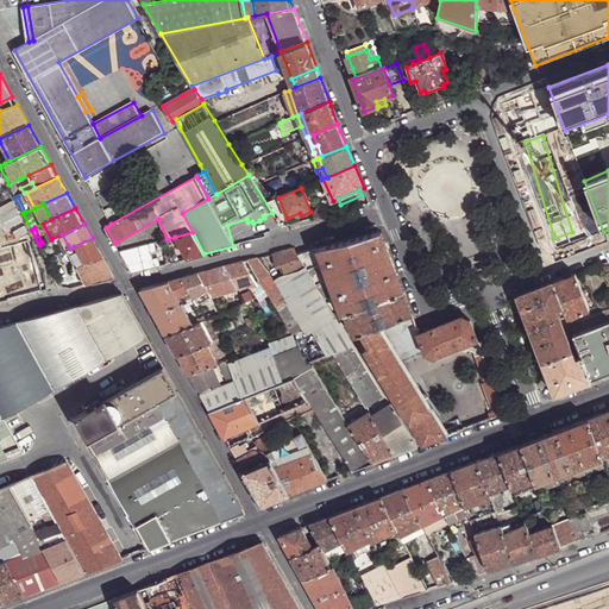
[(347,313),(403,290),(391,259),(381,231),(319,248),(344,314),(347,313)]
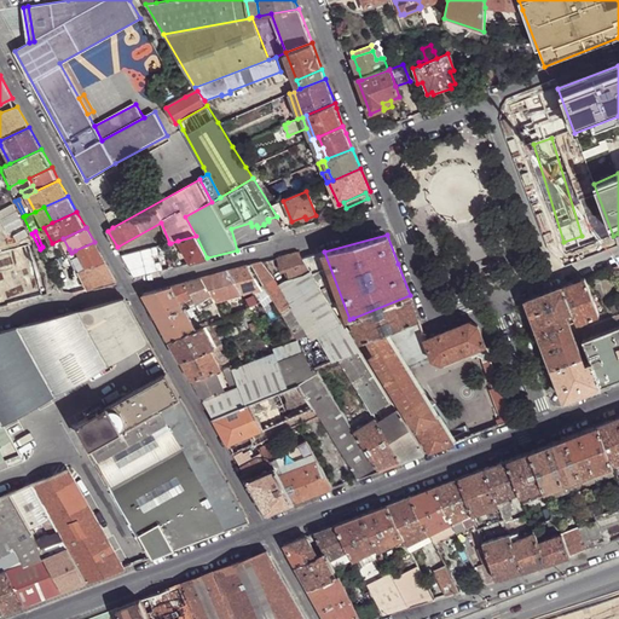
[(207,258),(196,236),(178,241),(190,262),(207,258)]
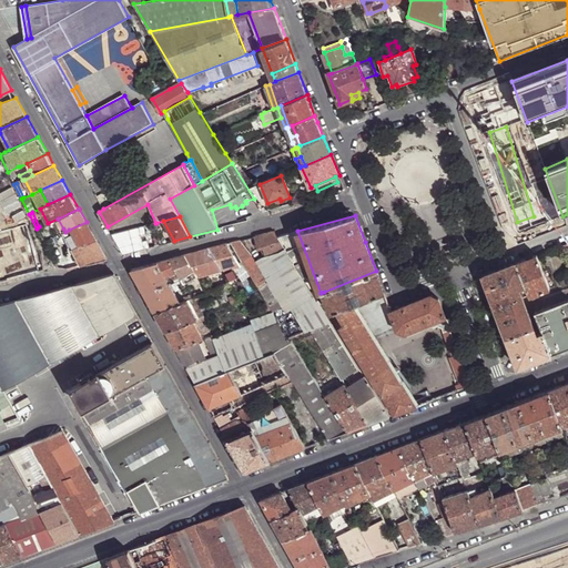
[(79,247),(95,240),(87,222),(69,230),(75,241),(79,246),(79,247)]
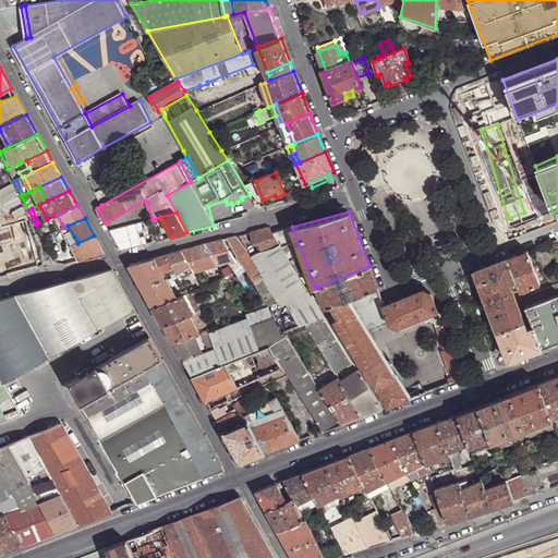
[(64,228),(60,229),(67,241),(74,237),(68,226),(64,228)]
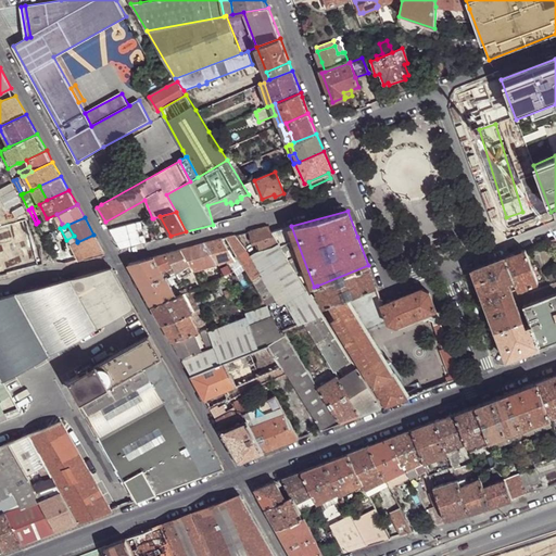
[(112,228),(112,236),(131,230),(129,225),(112,228)]
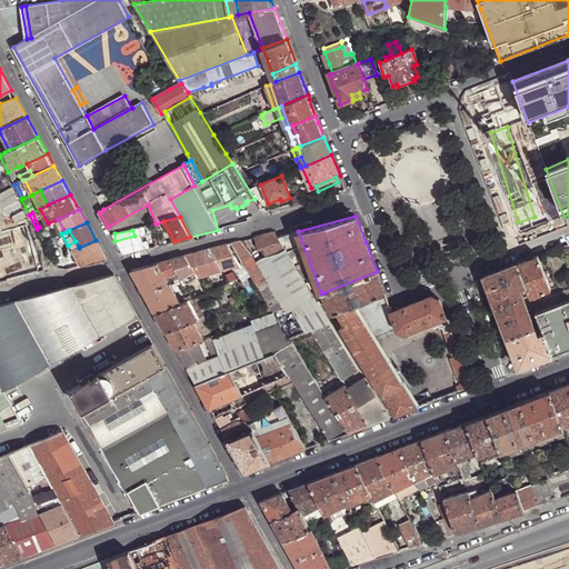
[(266,258),(286,250),(278,237),(275,231),(256,237),(259,249),(265,248),(266,258)]
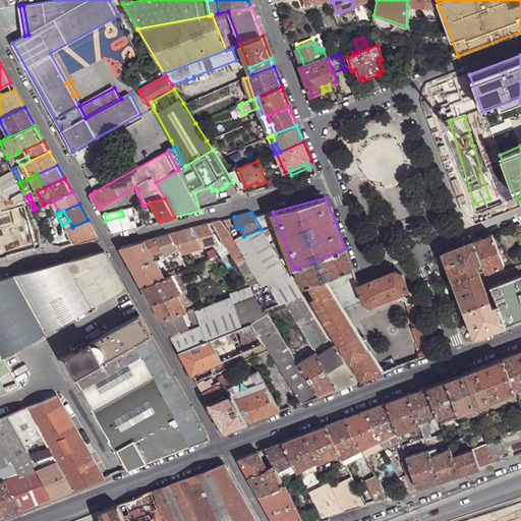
[(294,269),(273,212),(254,217),(262,229),(288,271),(294,269)]
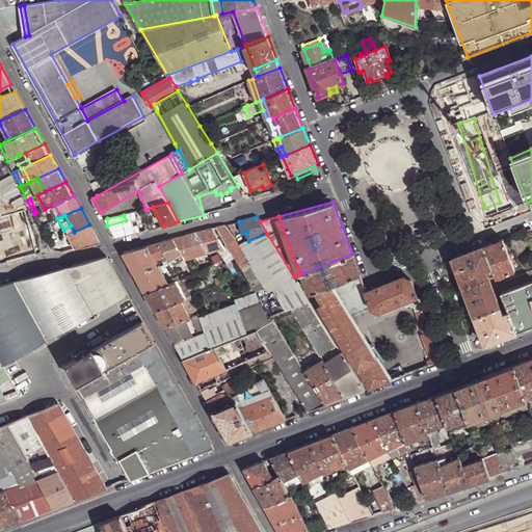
[(114,239),(127,236),(124,229),(128,229),(126,220),(107,225),(114,239)]
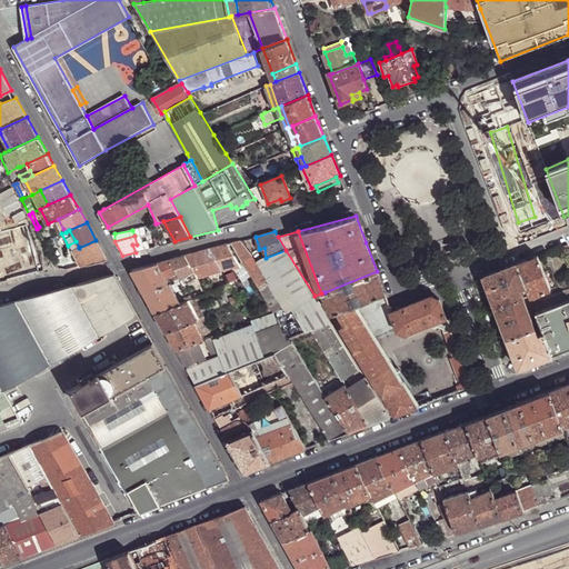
[(78,261),(81,267),(107,260),(96,240),(79,248),(79,247),(72,250),(78,261)]
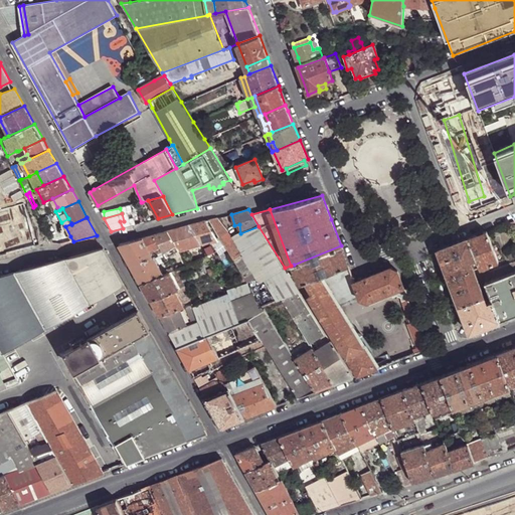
[(68,218),(61,222),(64,227),(65,226),(71,223),(68,218)]
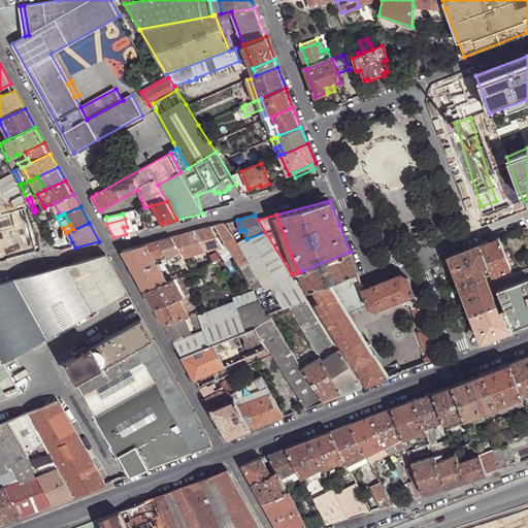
[(261,298),(263,285),(237,242),(222,224),(213,226),(227,248),(229,250),(250,283),(255,291),(243,295),(235,297),(236,302),(240,310),(250,307),(259,301),(261,298)]
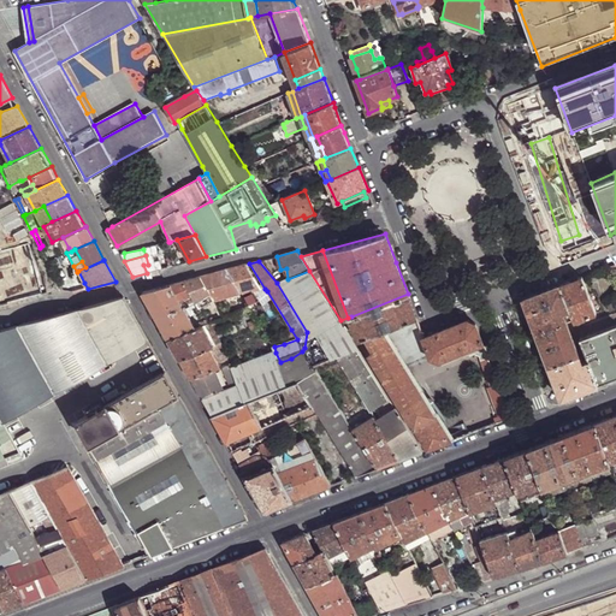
[(246,265),(226,270),(241,294),(255,290),(260,289),(246,265)]
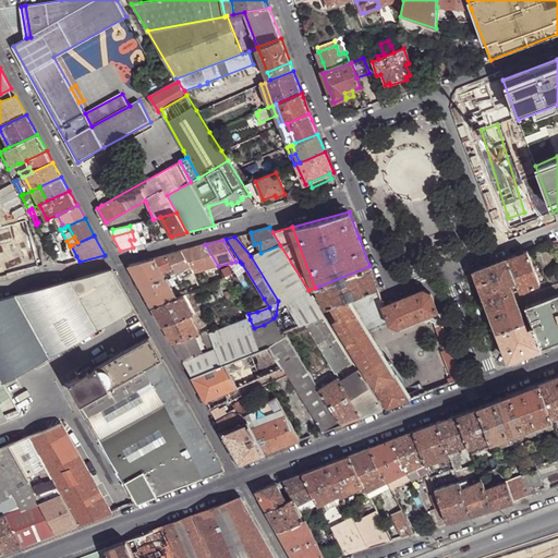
[(218,266),(205,244),(181,251),(194,273),(218,266)]
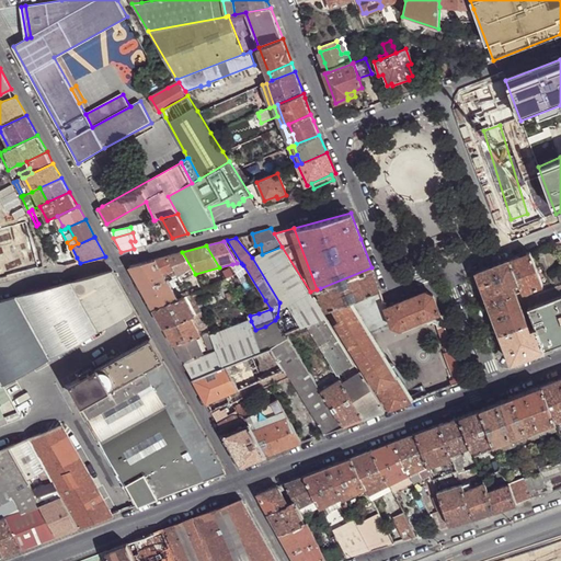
[(287,304),(310,292),(282,247),(262,254),(252,258),(279,302),(282,307),(287,304)]
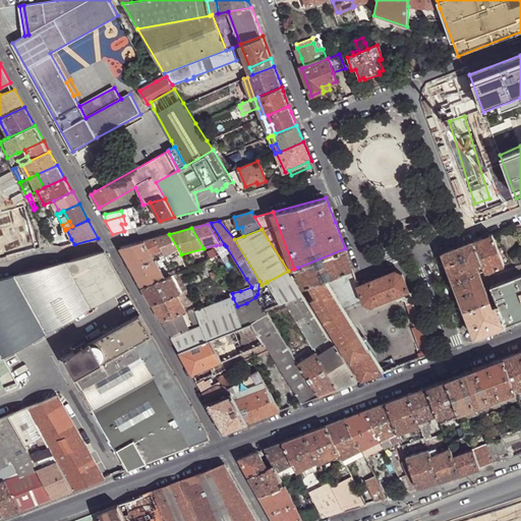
[(181,254),(169,234),(155,237),(145,240),(151,254),(154,253),(161,249),(164,255),(174,250),(180,261),(184,258),(181,254)]
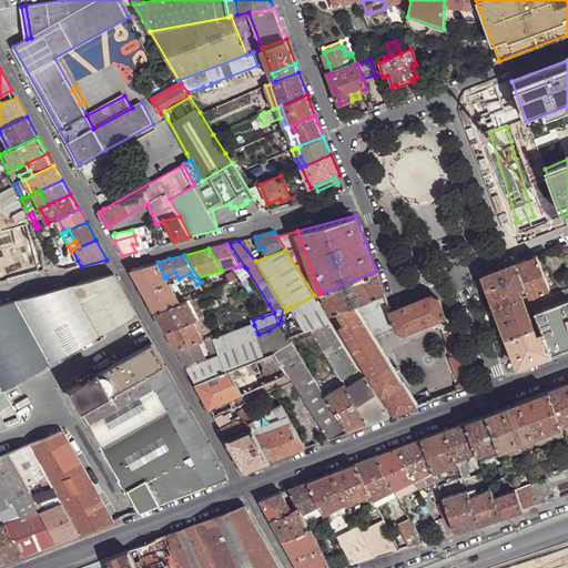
[(529,296),(530,297),(550,290),(537,255),(517,263),(527,288),(529,296)]
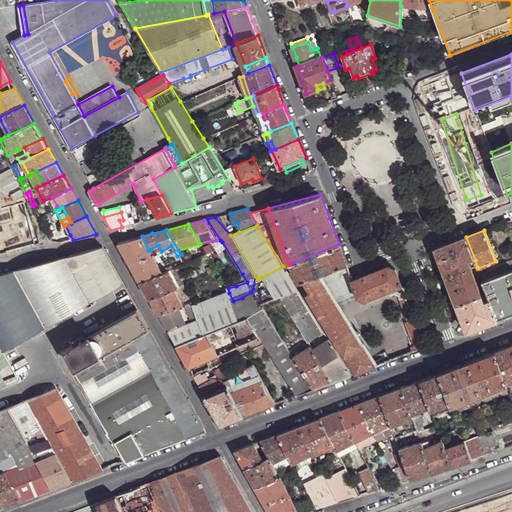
[(54,239),(50,240),(53,245),(73,240),(70,235),(54,239)]
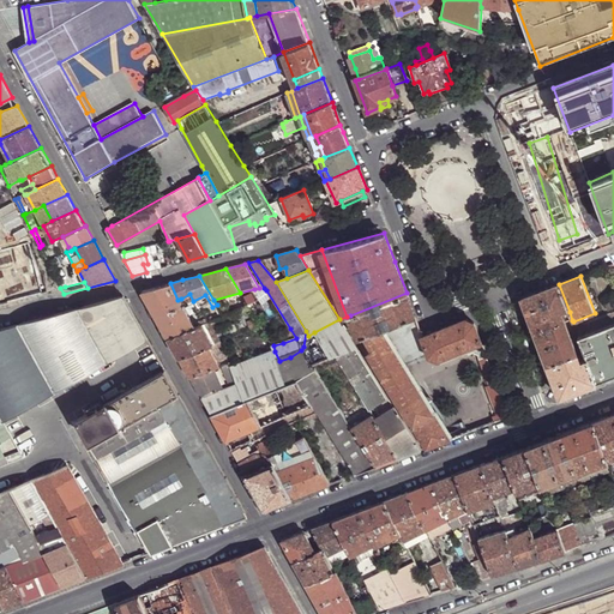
[(178,300),(170,283),(142,290),(155,315),(181,306),(178,300)]
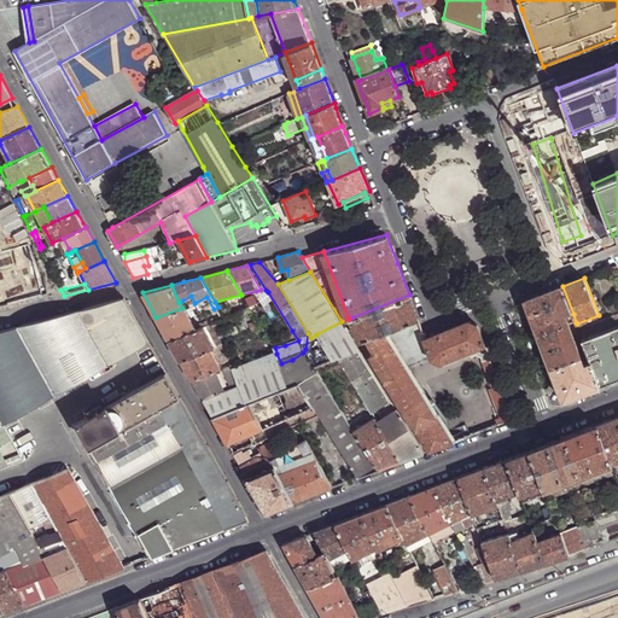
[(573,314),(563,286),(526,299),(538,332),(569,324),(566,316),(573,314)]
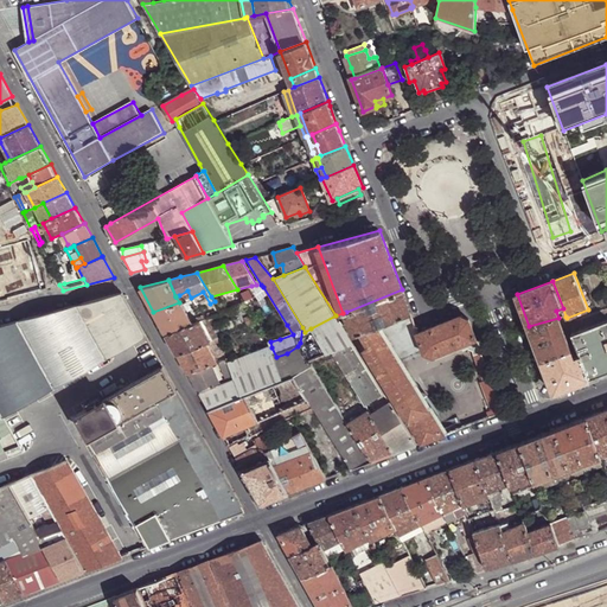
[(251,286),(237,289),(244,301),(259,296),(251,286)]
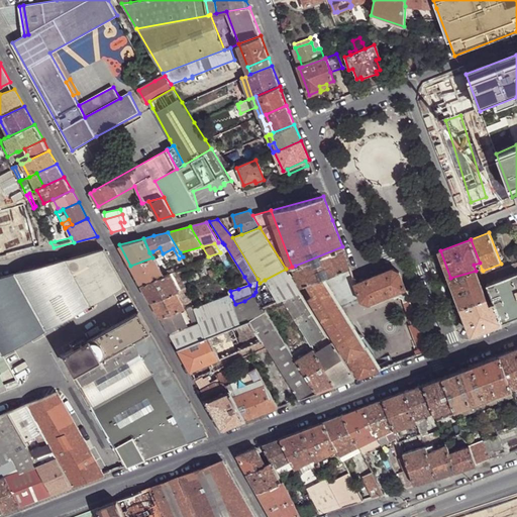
[(321,277),(349,266),(342,246),(295,266),(302,285),(304,285),(306,284),(321,277)]
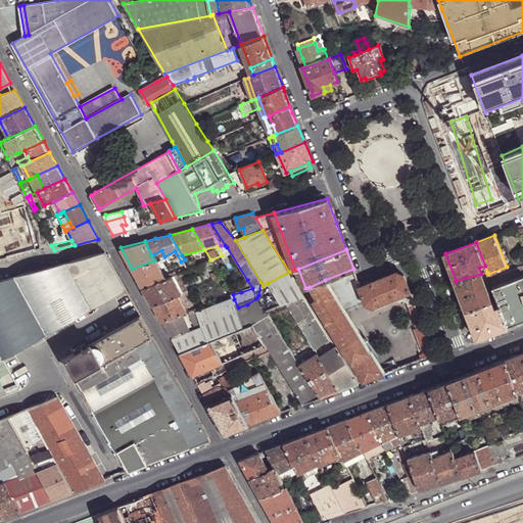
[(159,259),(164,256),(161,250),(154,254),(157,255),(159,259)]
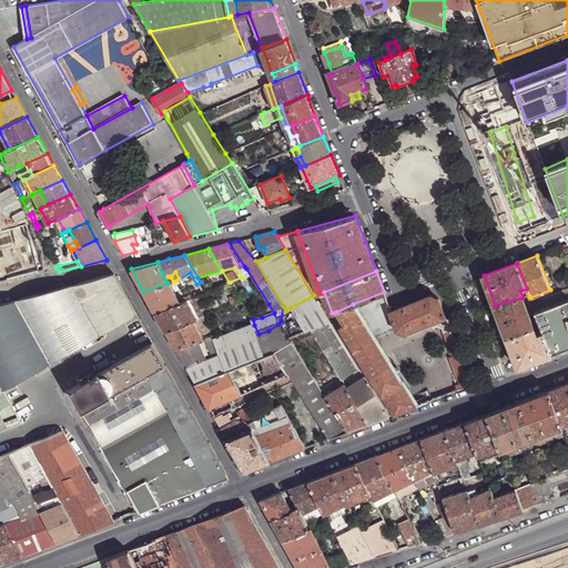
[(114,274),(0,304),(0,386),(1,389),(137,313),(114,274)]
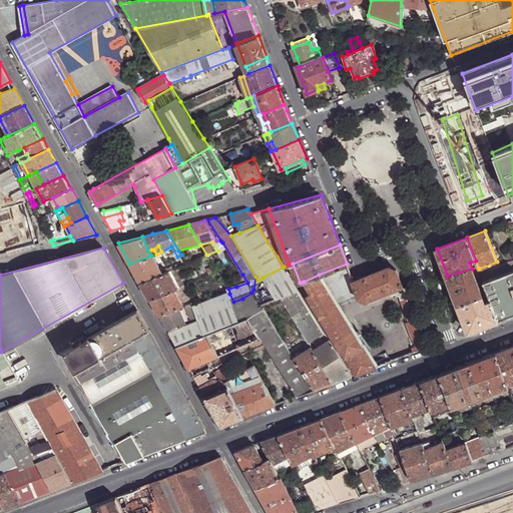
[(183,258),(181,254),(177,257),(181,263),(183,266),(186,265),(183,258)]
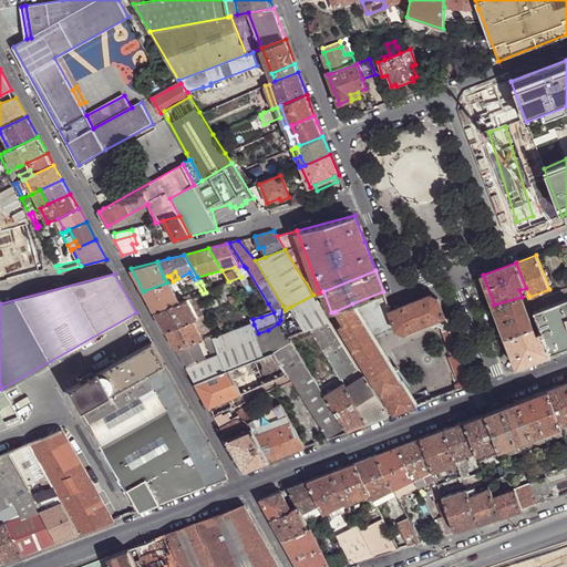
[(167,282),(143,291),(155,311),(179,302),(177,298),(168,282),(167,282)]
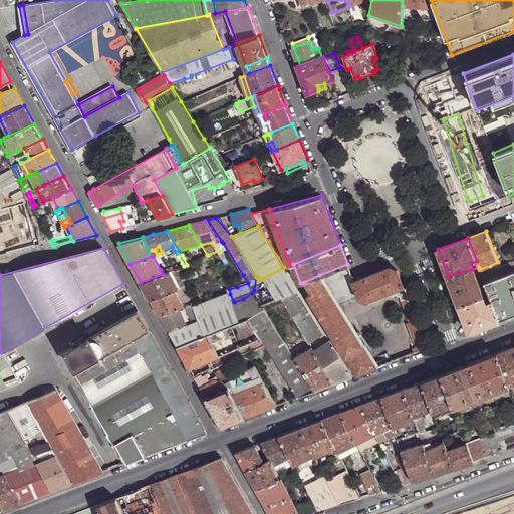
[(484,282),(513,270),(513,267),(512,262),(481,273),(484,282)]
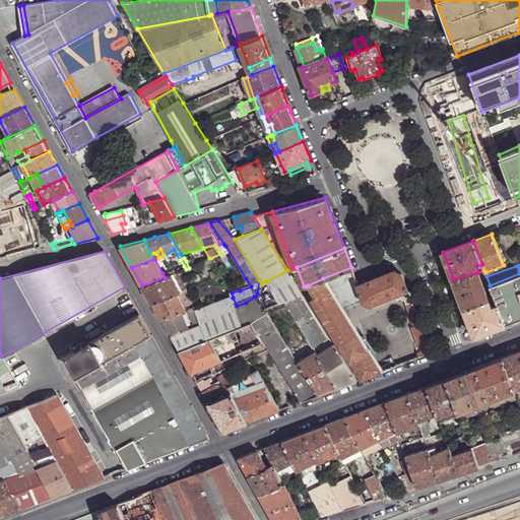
[(178,272),(186,269),(184,266),(163,273),(165,277),(171,275),(178,272)]
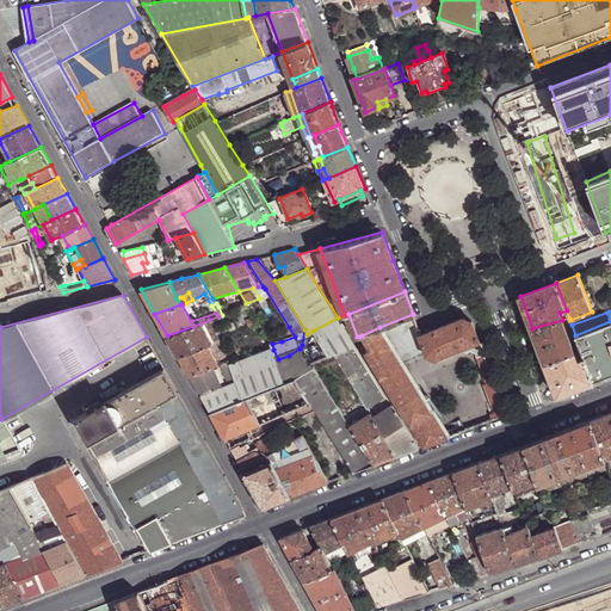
[(421,334),(413,314),(380,327),(402,364),(406,363),(427,353),(420,334),(421,334)]
